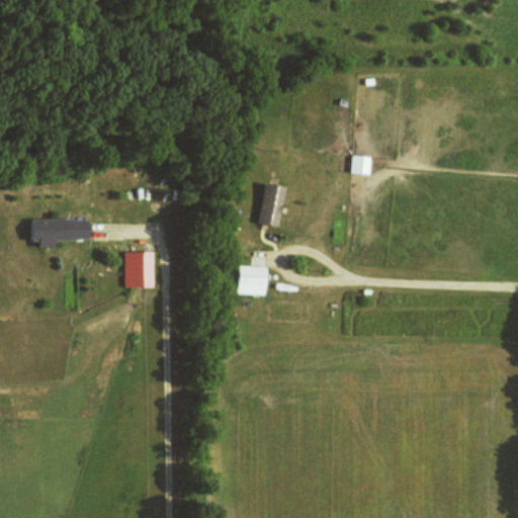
[(371,155),(352,155),(352,172),(371,173),(371,155)]
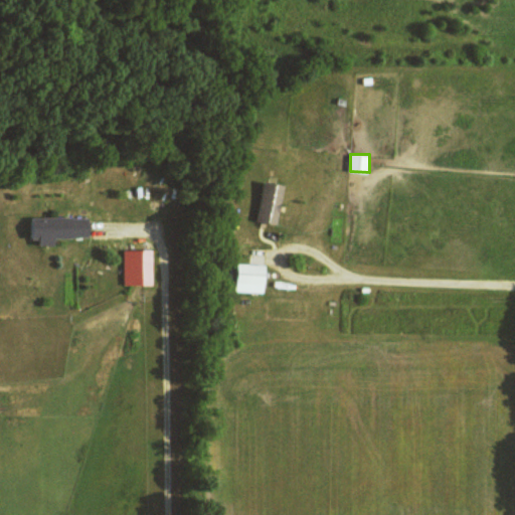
[(254,219),(278,223),(286,185),(263,180),(254,219)]
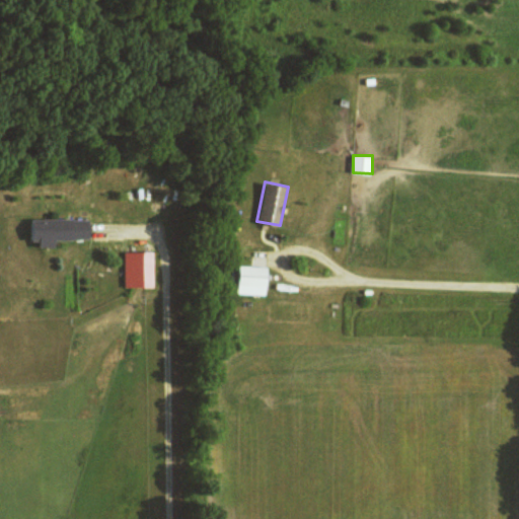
[(92,239),(91,218),(29,220),(30,240),(42,240),(43,246),(57,246),(57,240),(92,239)]
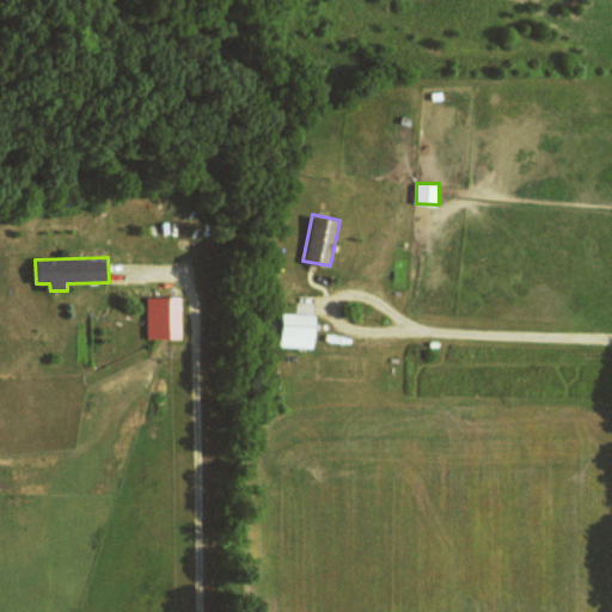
[(183,338),(183,297),(147,297),(146,337),(183,338)]
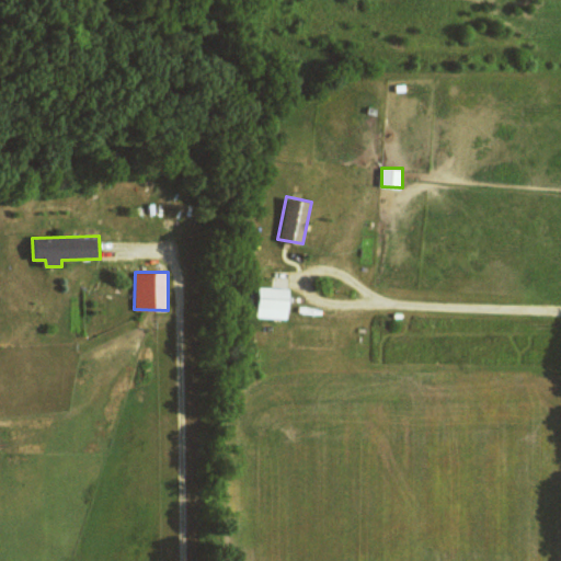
[(290,288),(259,287),(258,318),(289,319),(290,288)]
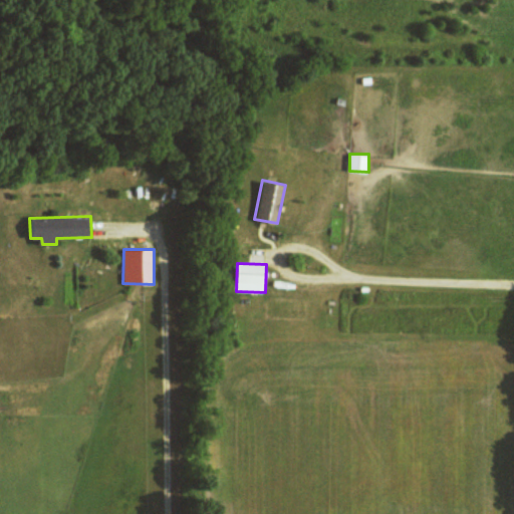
All buildings are outlined.
